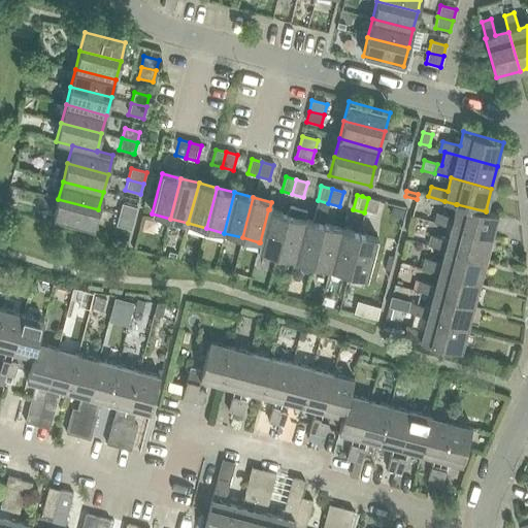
[(374,216),(378,201),(368,198),(364,212),(374,216)]
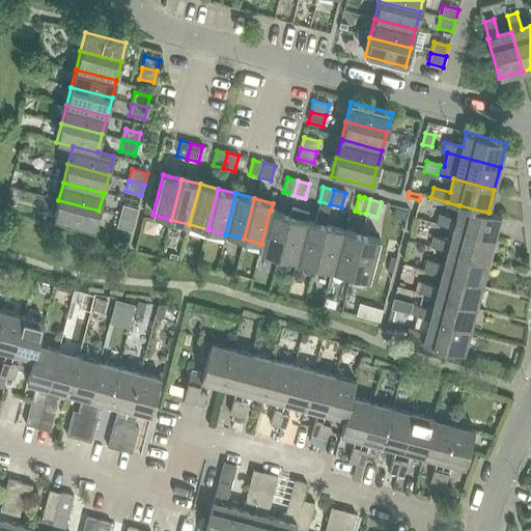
[(53,219),(94,230),(99,211),(58,200),(53,219)]
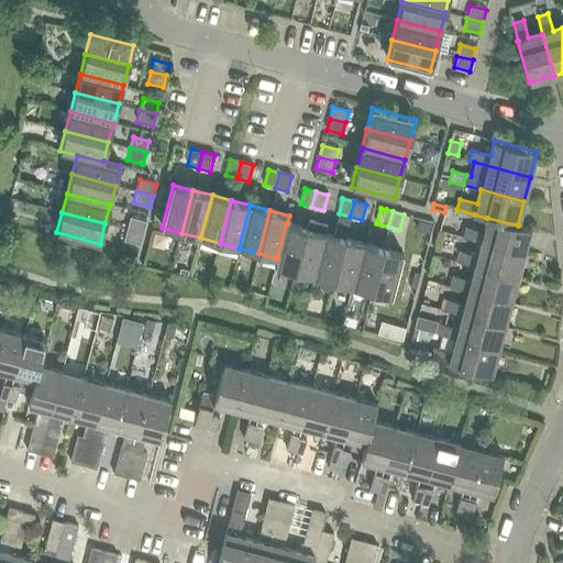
[(130,218),(127,230),(142,233),(145,222),(130,218)]
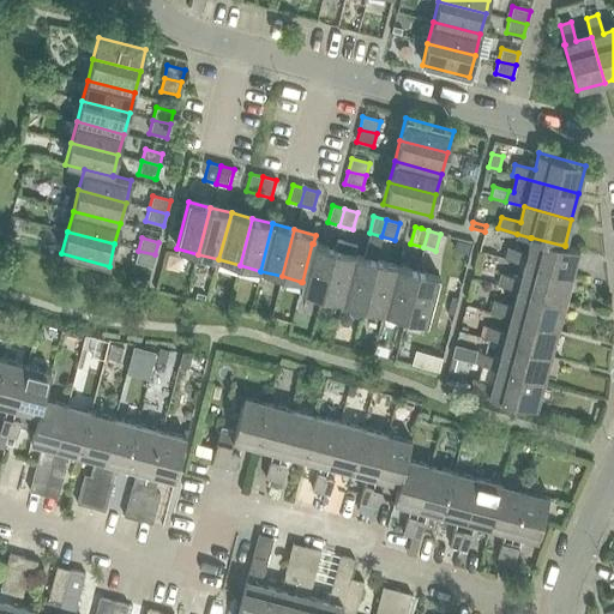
[(531,238),(530,238),(530,239),(527,253),(507,247),(505,259),(524,264),(571,277),(578,250),(565,245),(565,246),(531,238)]
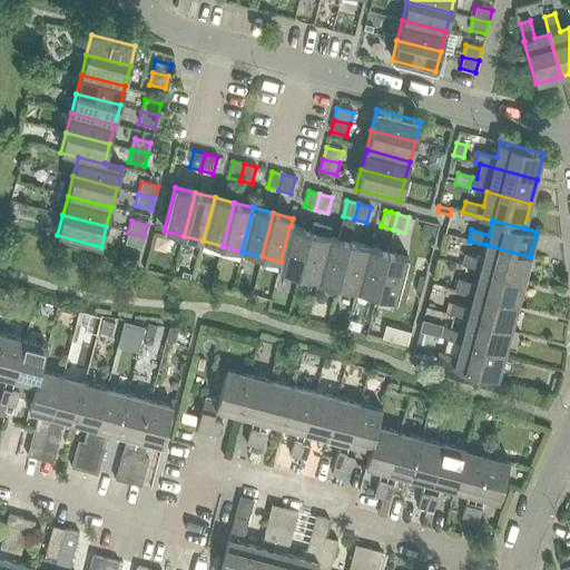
[(421,233),(433,236),(436,227),(423,223),(421,233)]
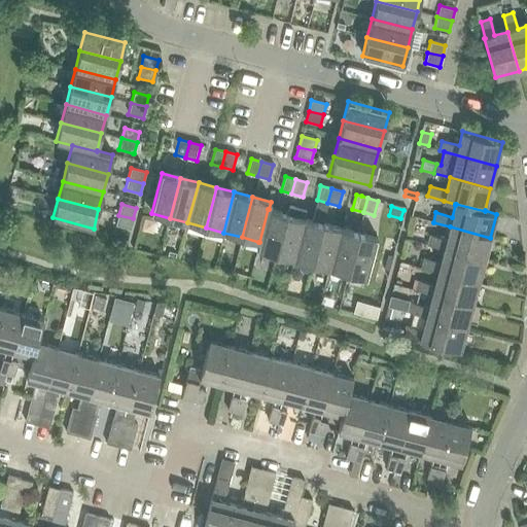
[(259,242),(258,242),(256,249),(276,254),(286,214),(269,209),(268,209),(259,242)]
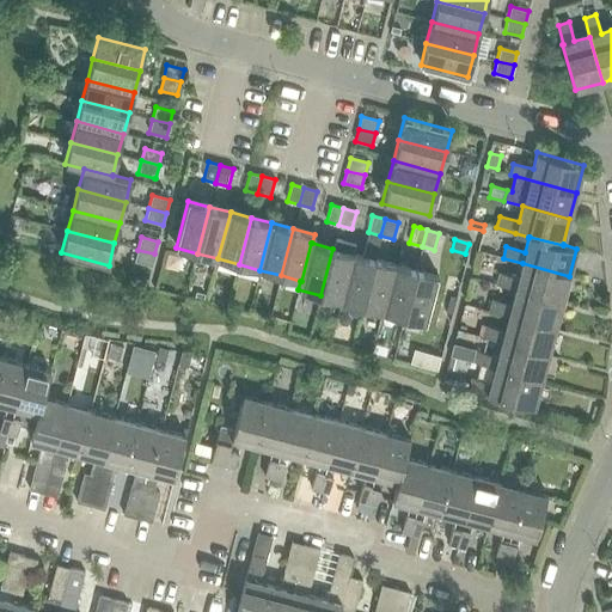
[(332,249),(320,295),(341,301),(354,254),(332,249)]
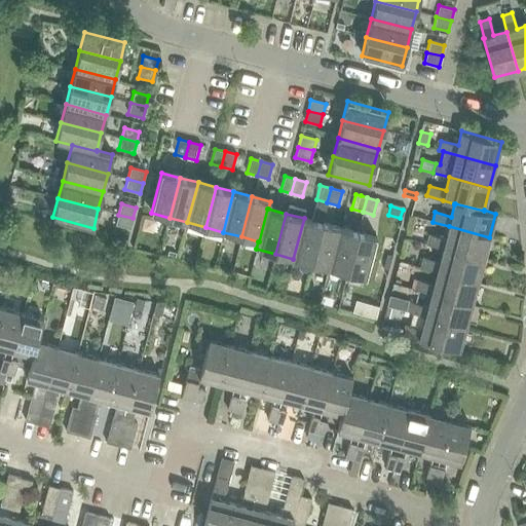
[(133,218),(118,215),(115,225),(130,229),(133,218)]
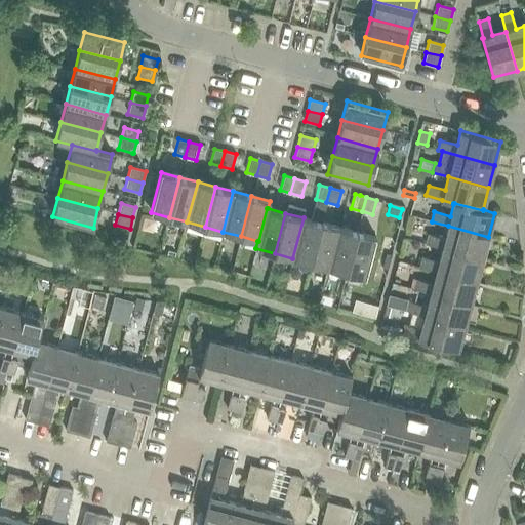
[(304,217),(292,258),(311,263),(321,223),(304,217)]
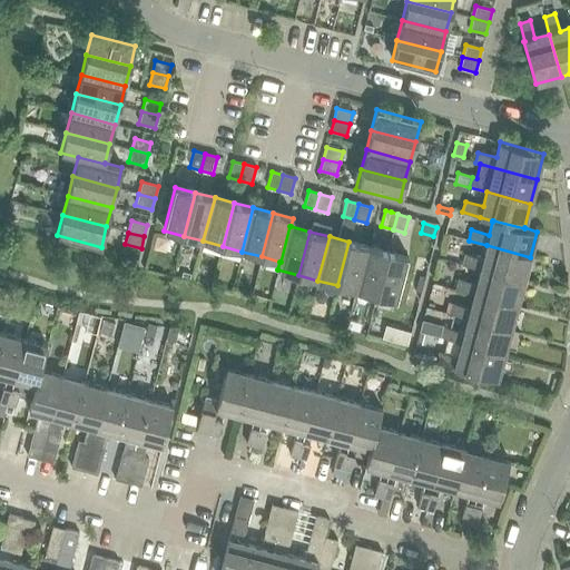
[(349,242),(337,285),(356,291),(367,247),(349,242)]
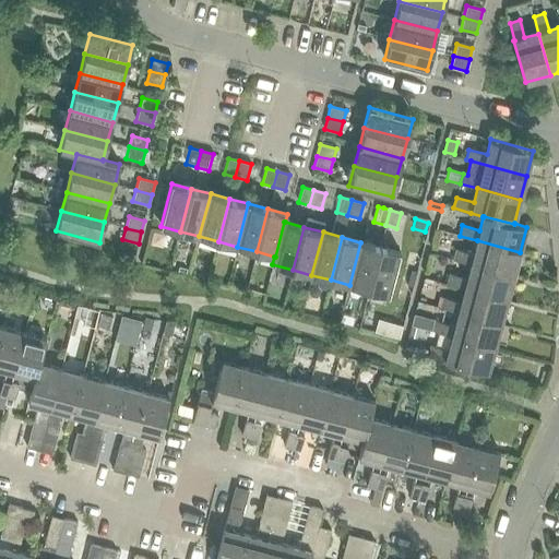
[(477,240),(474,253),(456,249),(453,260),(471,264),(513,275),(520,252),(477,240)]
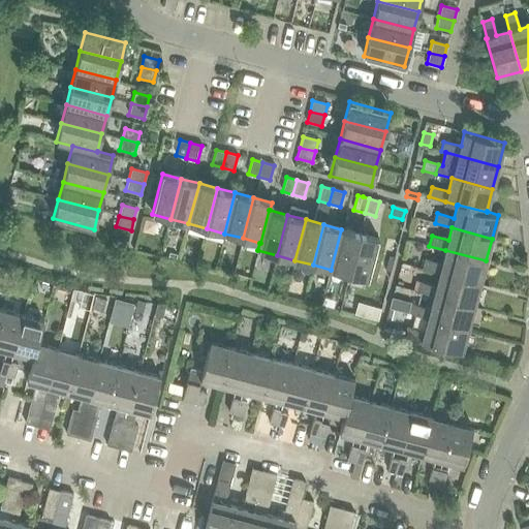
[(341,229),(331,270),(348,274),(360,234),(341,229)]
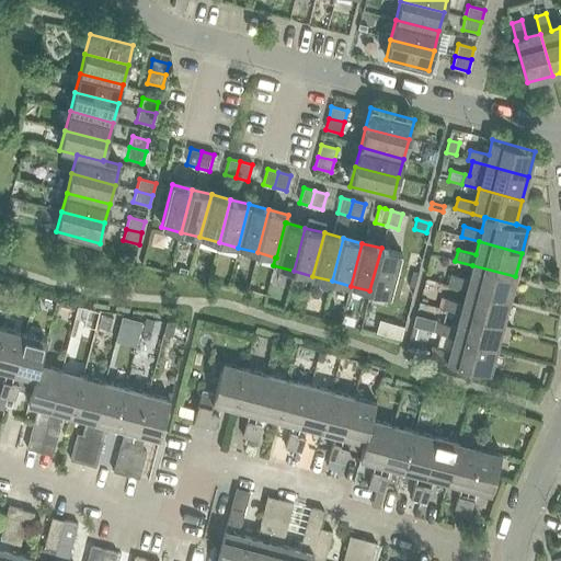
[(381,248),(369,290),(390,296),(401,253),(381,248)]
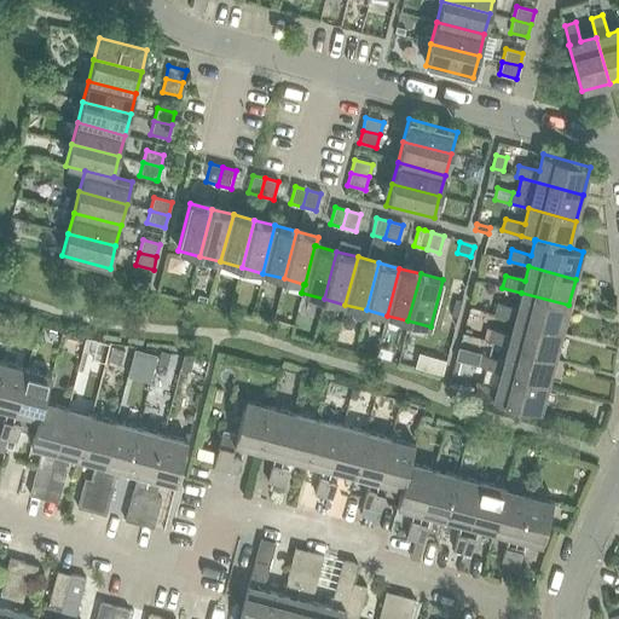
[(521,293),(518,308),(498,302),(495,314),(514,319),(561,333),(568,305),(521,293)]
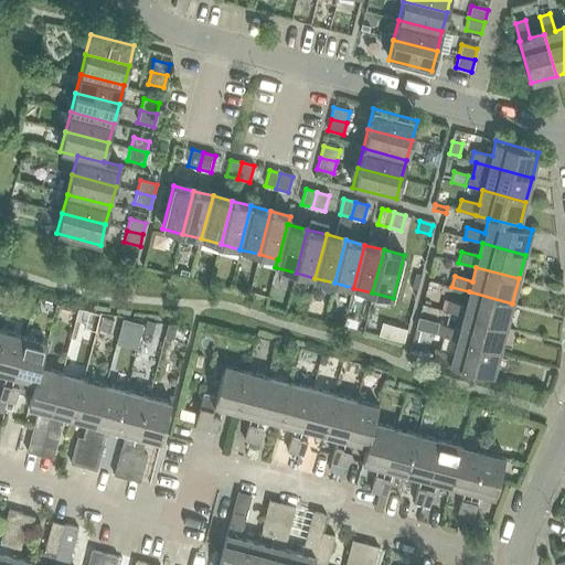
[(448,300),(445,311),(462,316),(507,328),(511,310),(512,307),(512,304),(469,291),(466,306),(448,300)]
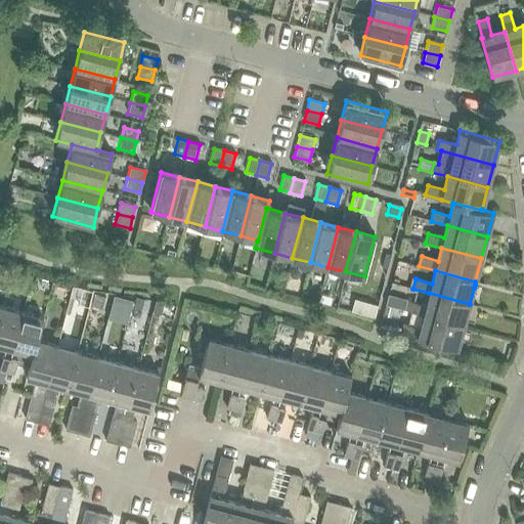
[(409,301),(407,311),(424,315),(464,326),(467,315),(467,312),(470,304),(429,293),(426,305),(409,301)]
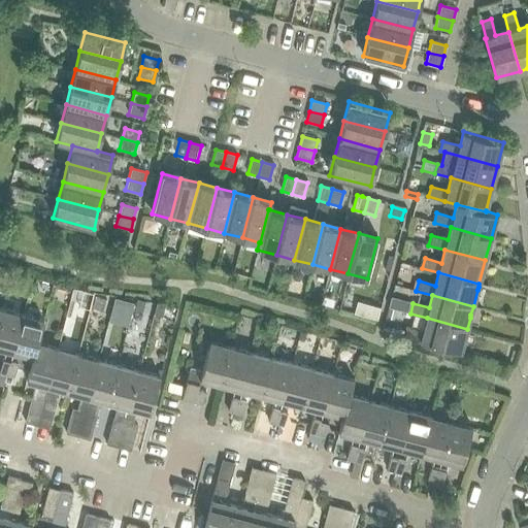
[(96,297),(93,307),(102,310),(105,299),(96,297)]
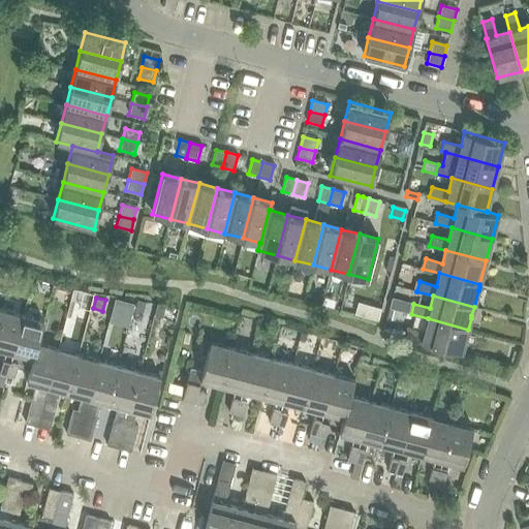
[(390,308),(408,313),(411,303),(392,299),(390,308)]
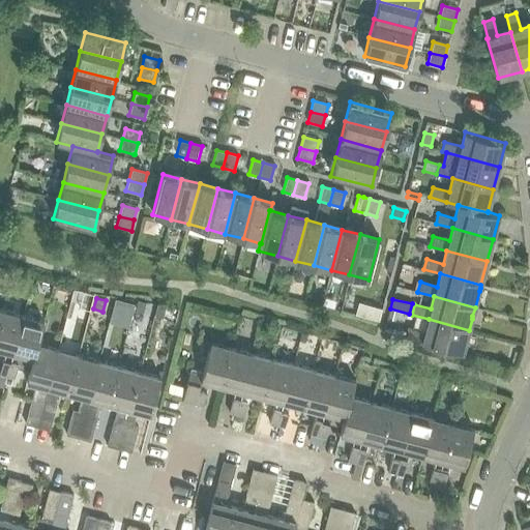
[(139,300),(136,310),(144,312),(146,302),(139,300)]
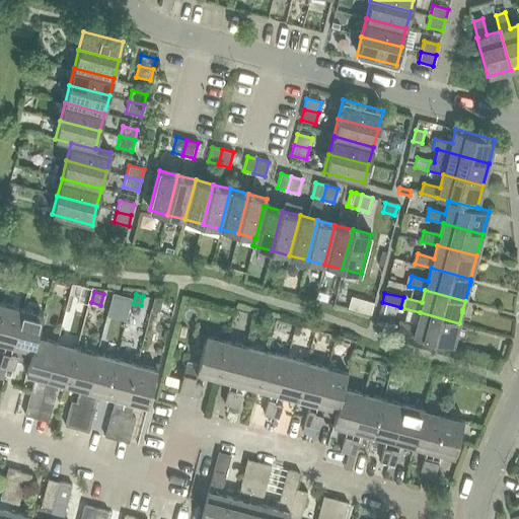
[(154,298),(151,309),(159,311),(162,300),(154,298)]
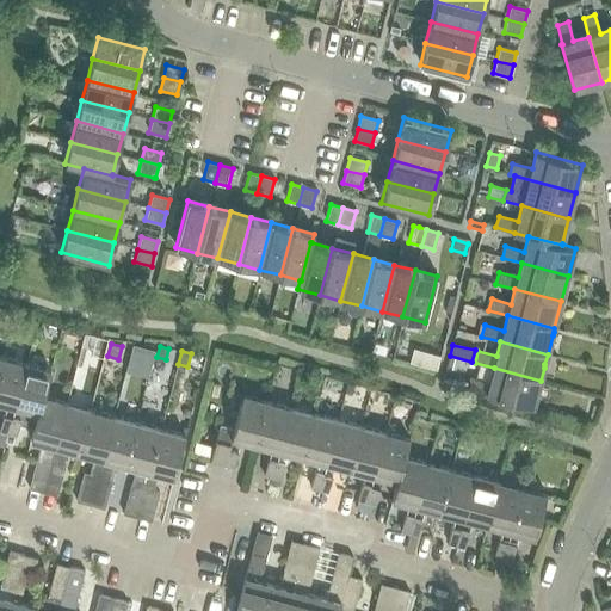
[(458,359),(450,357),(448,368),(456,370),(458,359)]
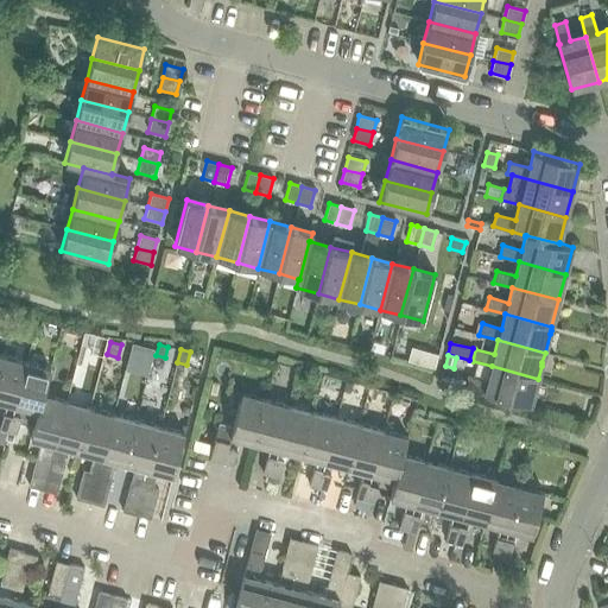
[(0,426),(0,429),(7,431),(26,362),(2,356),(0,363),(0,400),(7,404),(6,409),(5,407),(0,426)]
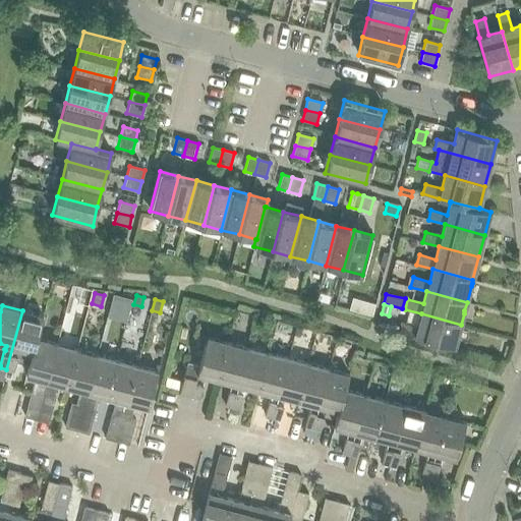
[(29,364),(32,352),(33,352),(36,339),(37,339),(43,316),(22,310),(6,369),(7,370),(12,371),(14,371),(16,361),(29,364)]
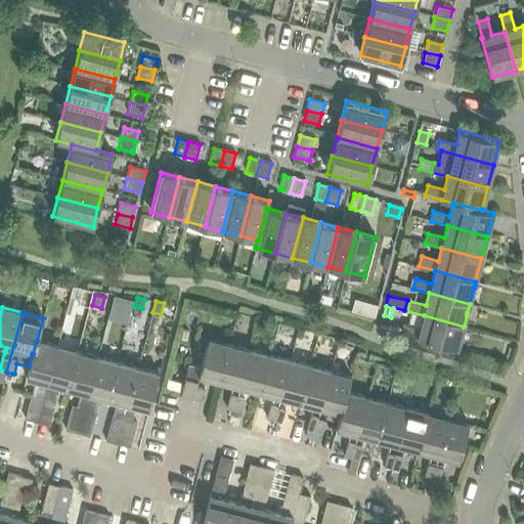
[(403,323),(401,334),(418,338),(417,339),(457,350),(457,349),(461,338),(462,334),(464,326),(424,315),(420,329),(403,323)]
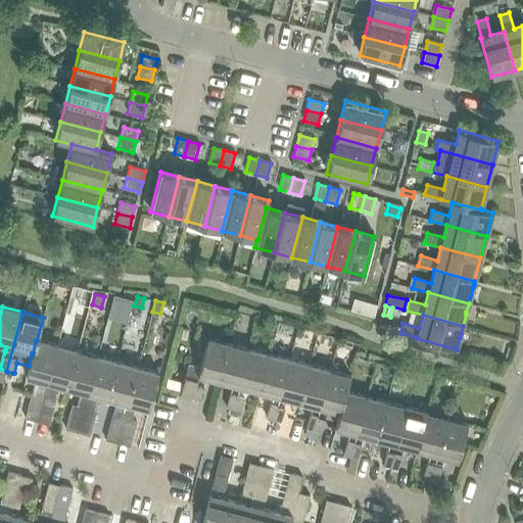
[(180,395),(183,395),(199,400),(204,381),(203,381),(204,377),(219,380),(228,344),(207,338),(200,365),(188,362),(183,383),(180,392),(180,395)]
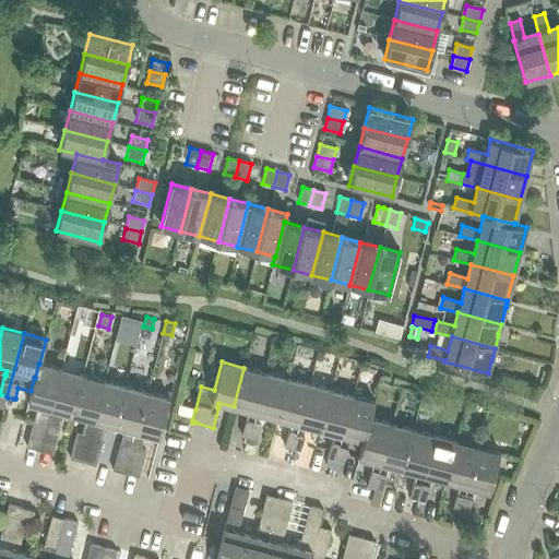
[(34,378),(31,391),(27,403),(37,406),(34,421),(33,421),(26,447),(26,448),(39,451),(60,370),(39,364),(38,364),(35,378),(34,378)]
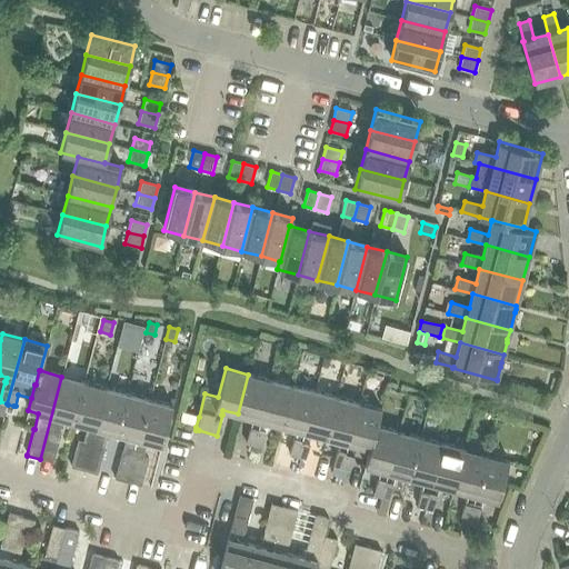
[(248,375),(238,413),(252,418),(251,422),(250,422),(245,442),(253,445),(270,380),(248,375)]
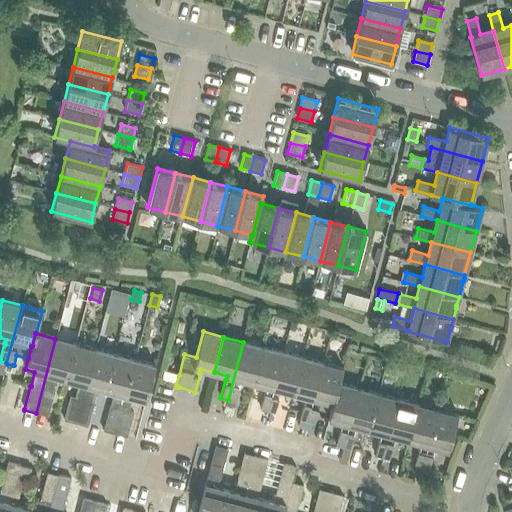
[(66,380),(75,344),(55,339),(36,413),(48,416),(58,378),(66,380)]
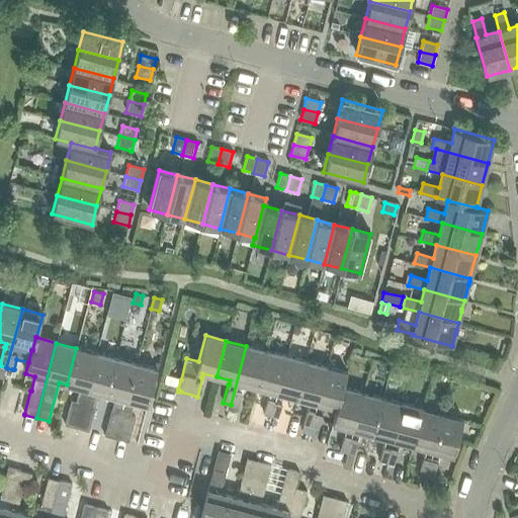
[(246,346),(231,405),(238,407),(243,389),(242,387),(243,383),(256,387),(266,351),(246,346)]
